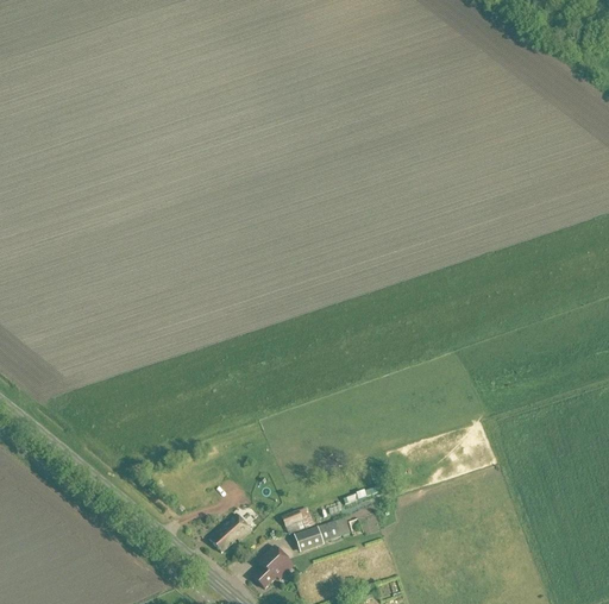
[(340,497),(341,503),(378,490),(376,485),(363,490),(363,489),(356,491),(356,492),(340,497)]
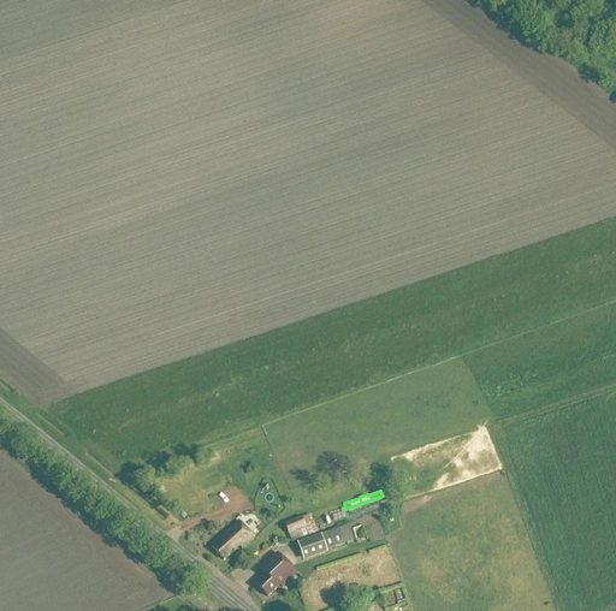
[(311,511),(284,520),(290,540),(308,533),(317,531),(311,511)]
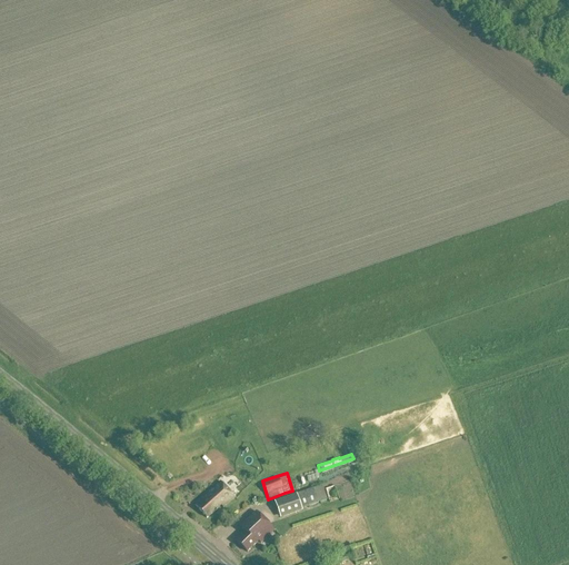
[(222,504),(235,494),(220,478),(196,503),(207,515),(221,503),(222,504)]
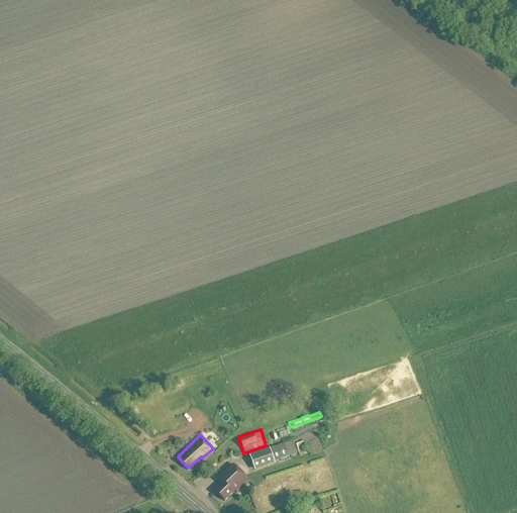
[(293,438),(248,452),(254,469),(275,462),(274,459),(297,451),(293,438)]
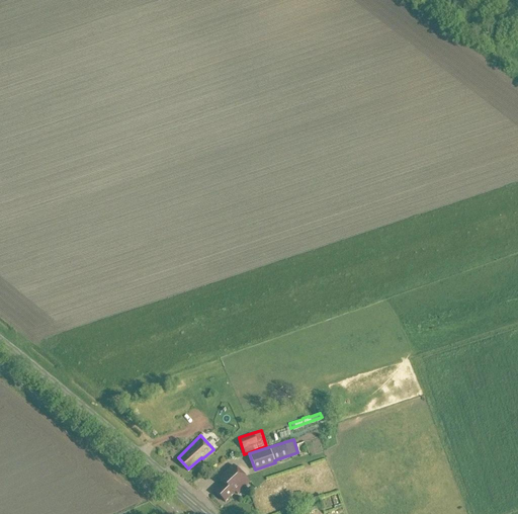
[(238,492),(250,479),(234,462),(220,477),(225,482),(216,490),(226,499),(236,489),(238,492)]
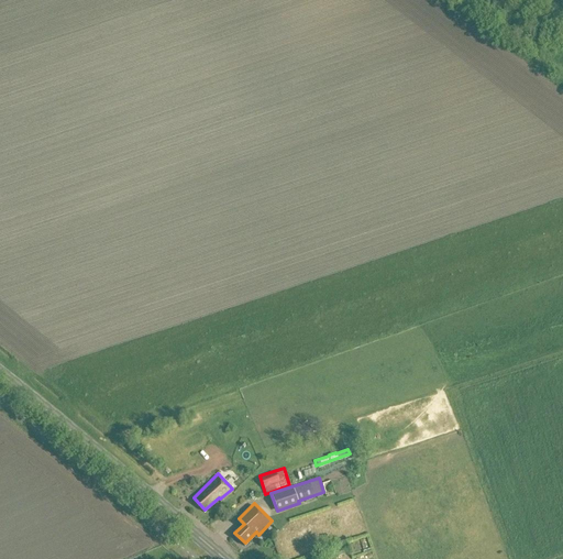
[(312,551),(315,558),(326,558),(350,549),(345,538),(312,551)]
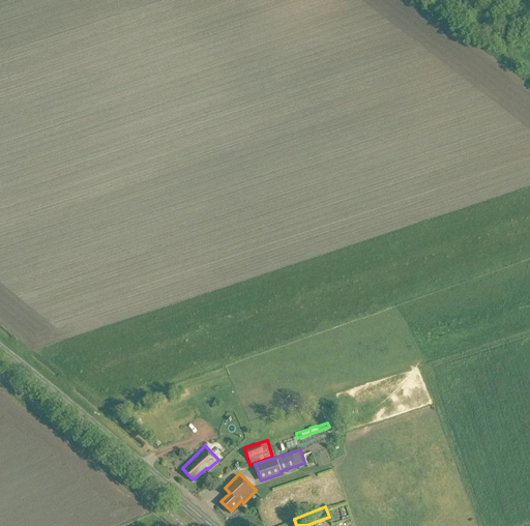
All buildings are outlined.
